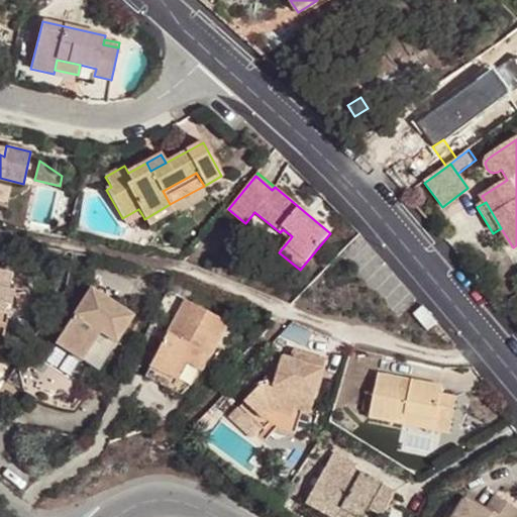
[(174,211),(170,204),(144,219),(147,225),(174,211)]
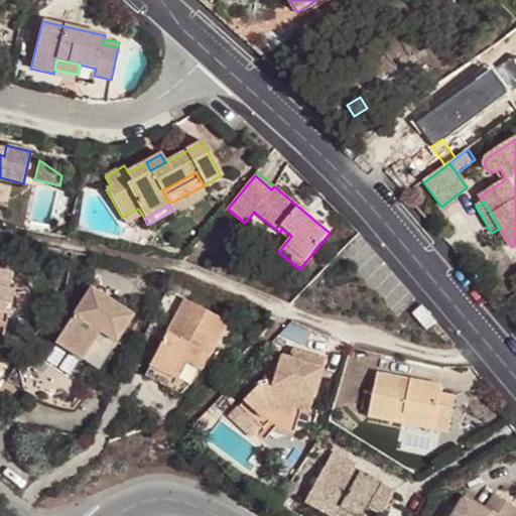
[(125,224),(142,215),(138,209),(122,218),(125,224)]
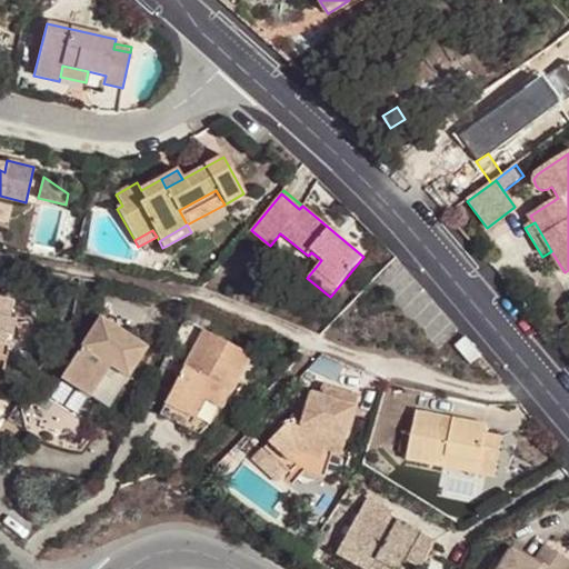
[(318,265),(321,260),(311,252),(308,256),(318,265)]
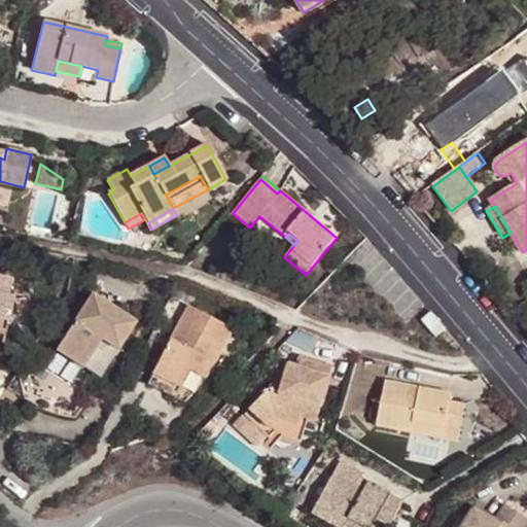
[(8,296),(12,281),(0,277),(0,340),(2,341),(13,299),(8,296)]
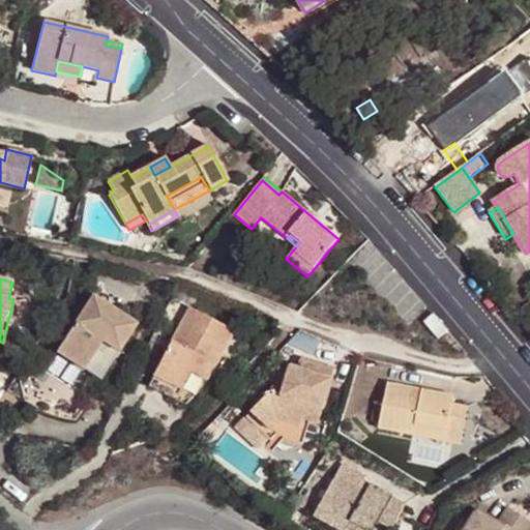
[(99,380),(136,324),(92,295),(55,353),(83,371),(84,370),(99,380)]
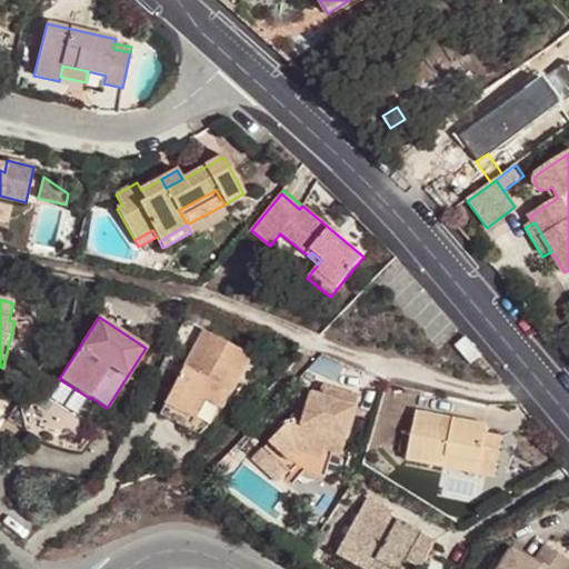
[(238,381),(251,355),(205,331),(161,415),(201,436),(223,410),(232,391),(222,387),(228,377),(238,381)]
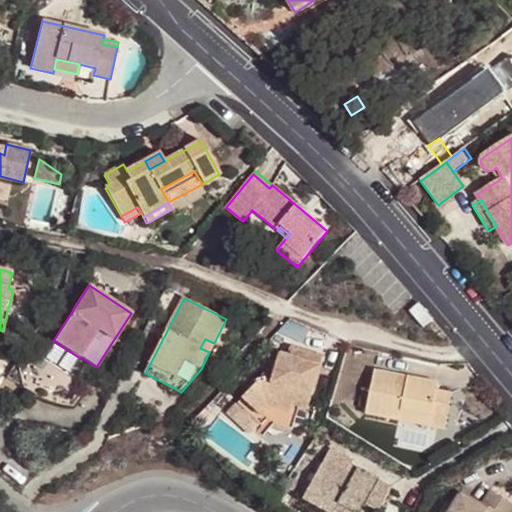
[(432,319),(419,303),(409,311),(423,327),(432,319)]
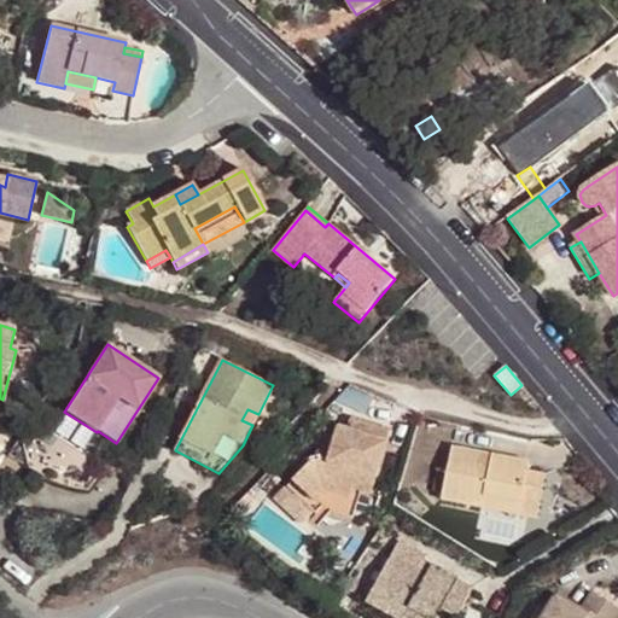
[(242,420),(252,425),(258,414),(248,409),(242,420)]
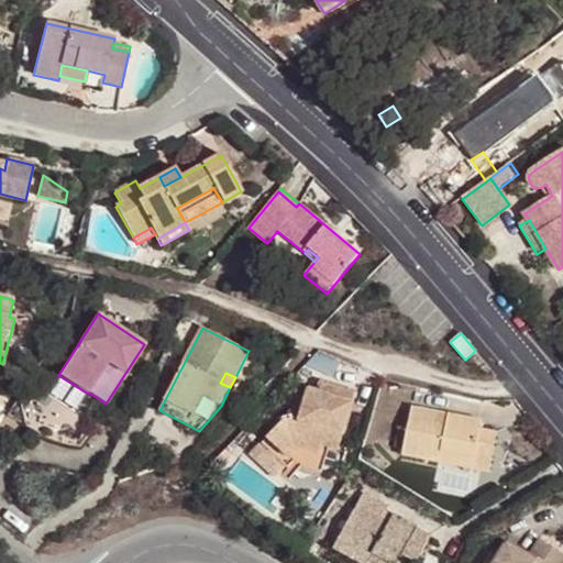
[(339,451),(355,393),(320,383),(317,394),(308,390),(307,396),(300,420),(293,418),(293,416),(287,417),(284,418),(285,420),(261,444),(265,448),(271,442),(282,454),(277,459),(285,467),(287,468),(291,463),(285,457),(295,446),(320,453),(322,445),(328,448),(339,451)]
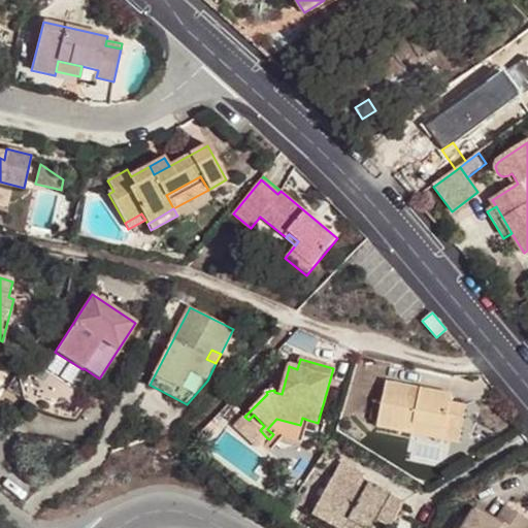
[(274,392),(282,394),(288,371),(269,391),(274,390),(274,392)]
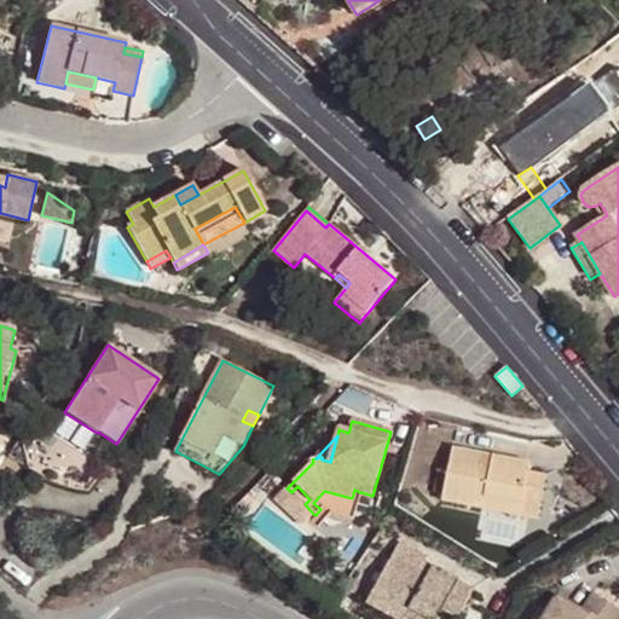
[(527,472),(528,462),(452,447),(441,501),(485,509),(487,496),(521,503),(518,515),(537,520),(547,475),(527,472)]
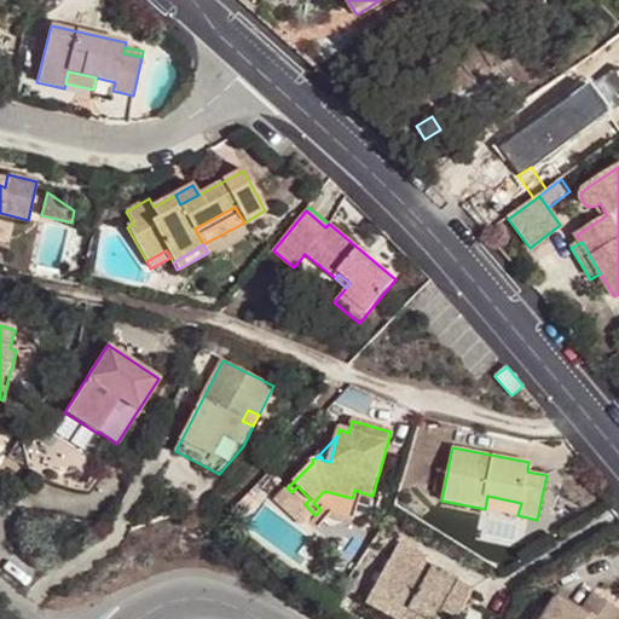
[(305,504),(310,499),(298,486),(291,492),(287,489),(276,501),(302,526),(313,514),(305,504)]
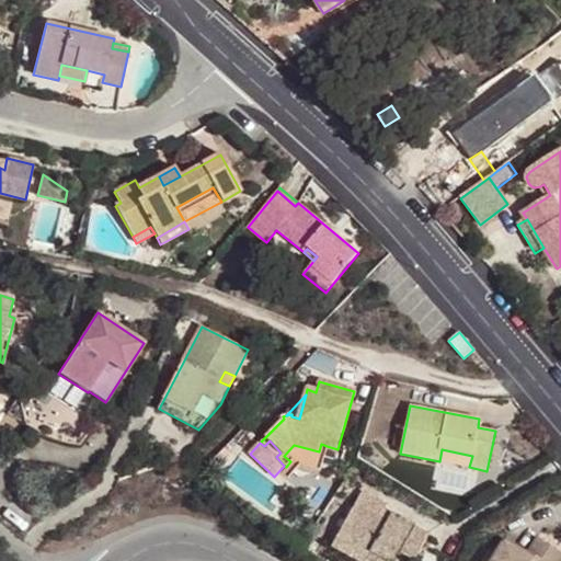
[(321,444),(319,451),(294,445),(284,456),(290,461),(320,470),(327,446),(321,444)]
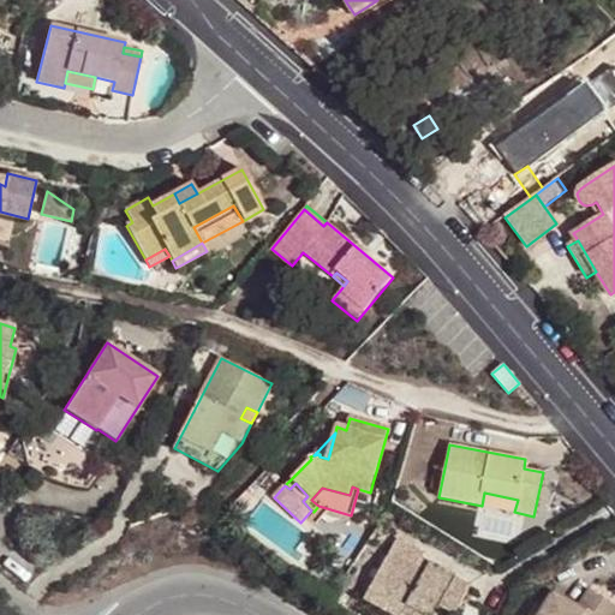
[(514,512),(518,500),(484,493),(482,506),(514,512)]
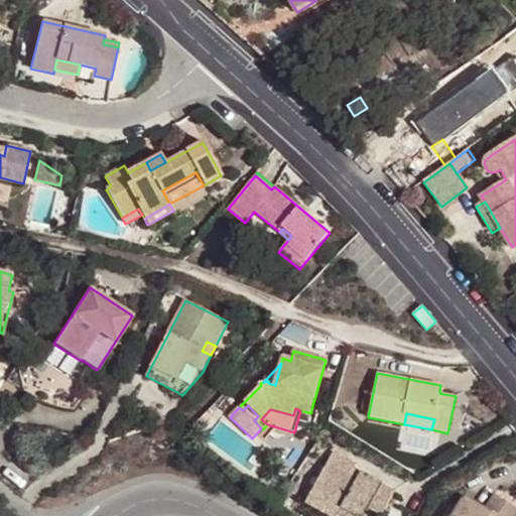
[(382,515),(395,490),(361,472),(358,478),(329,462),(306,503),(325,514),(328,507),(341,514),(344,508),(358,515),(363,515),(368,507),(382,515)]
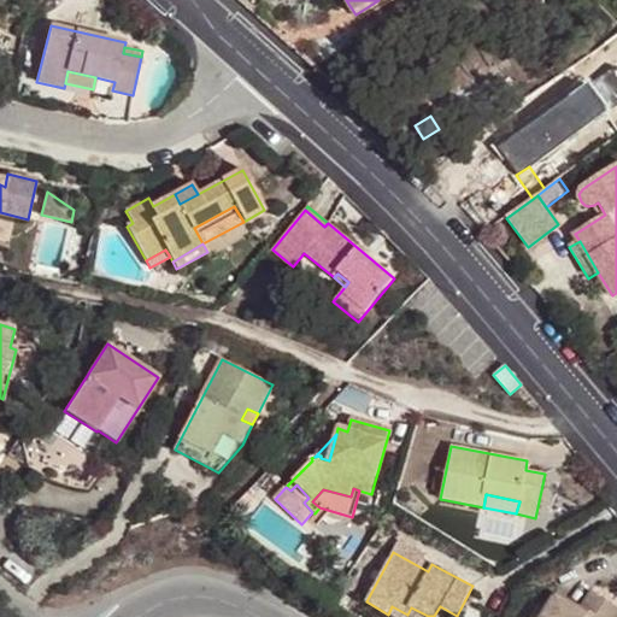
[(616,606),(591,592),(581,609),(574,605),(570,611),(552,600),(550,599),(533,613),(530,616),(615,616),(616,615),(616,606)]
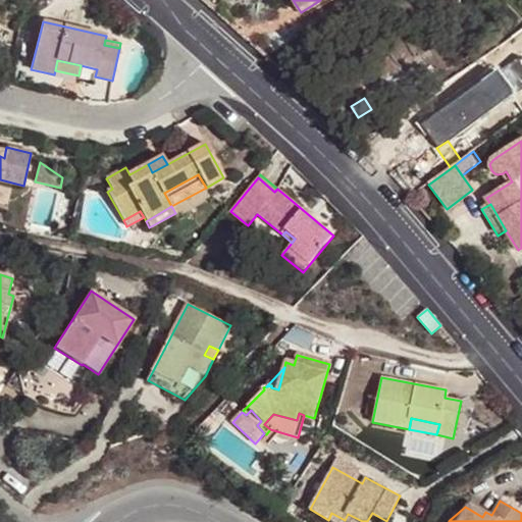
[(482,517),(485,512),(476,507),(471,505),(469,506),(467,508),(482,517)]
